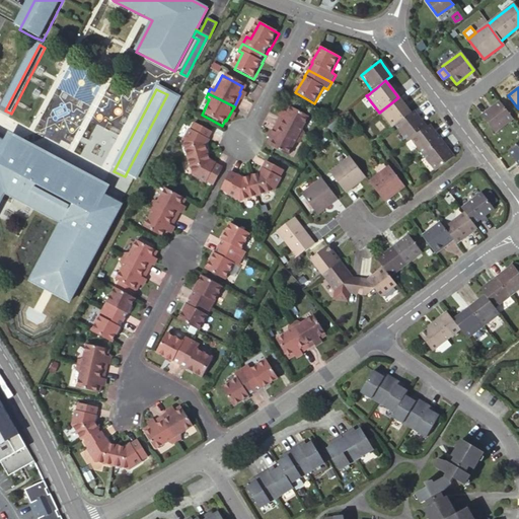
[(177,100),(167,94),(125,176),(135,182),(177,100)]
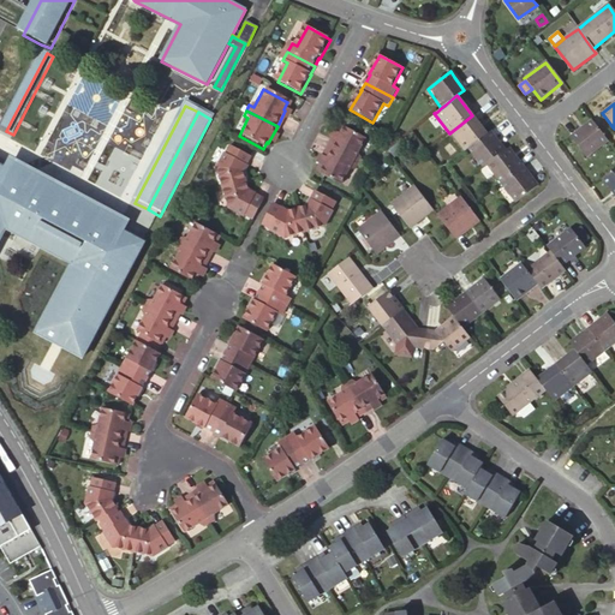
[(469,149),(487,135),(472,115),(449,133),(464,153),(469,149)]
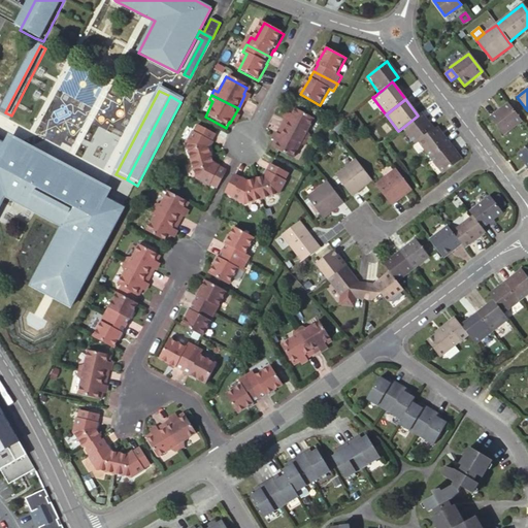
[(521,122),(508,104),(490,119),(502,135),(521,122)]
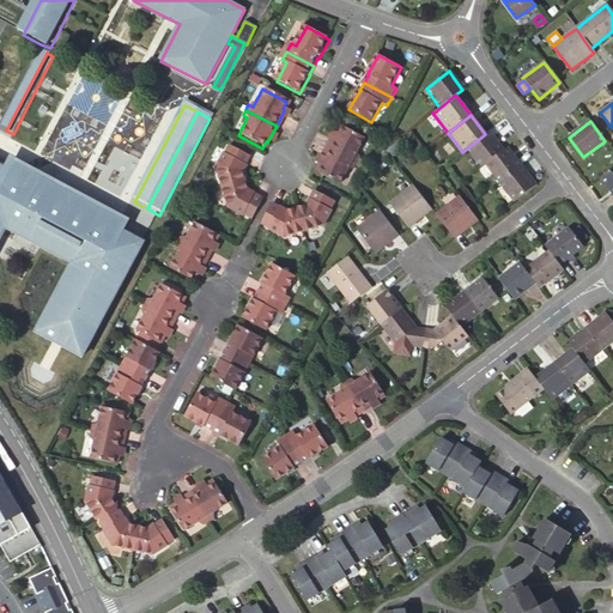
[(357,158),(366,139),(341,127),(338,134),(337,133),(328,150),(359,165),(362,159),(357,158)]
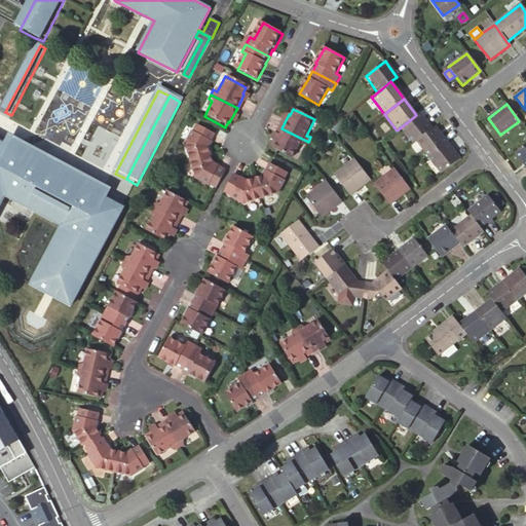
[(415,142),(431,129),(419,113),(416,115),(401,127),(413,144),(415,142)]
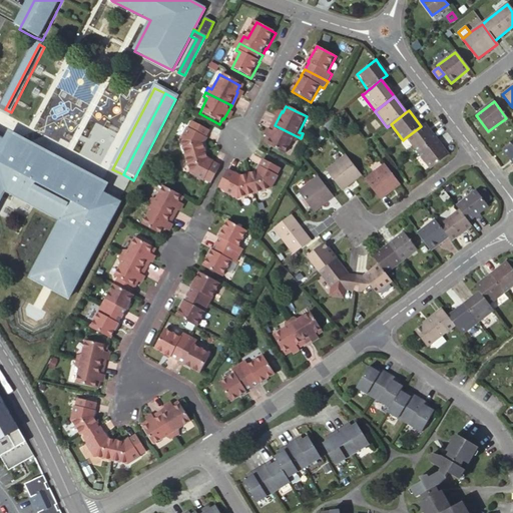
[(207,133),(190,124),(186,131),(185,130),(178,143),(183,159),(203,154),(200,145),(207,133)]
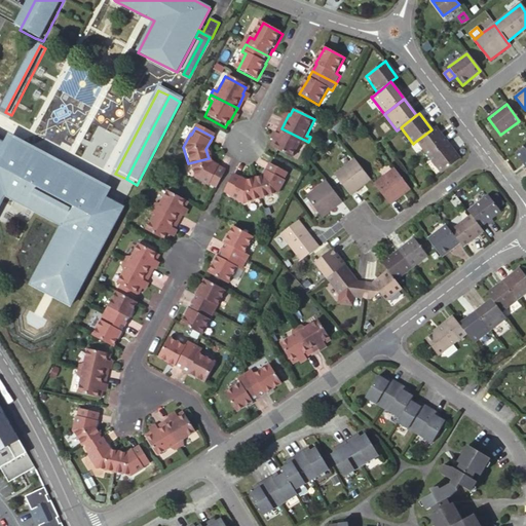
[(431,129),(415,142),(428,158),(447,144),(445,142),(435,127),(431,129)]
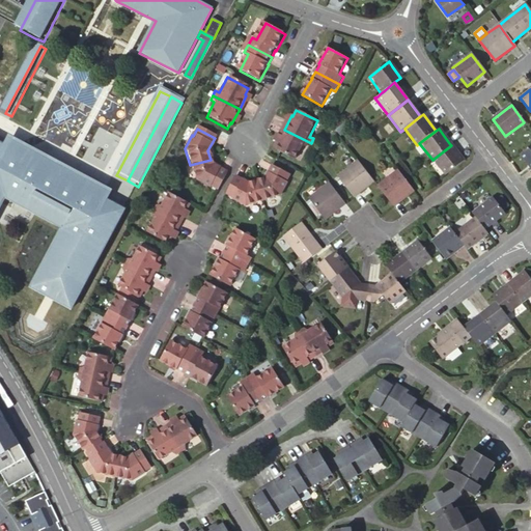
[(311,143),(284,130),(277,143),(278,144),(275,150),(297,161),(305,146),(308,148),(311,143)]
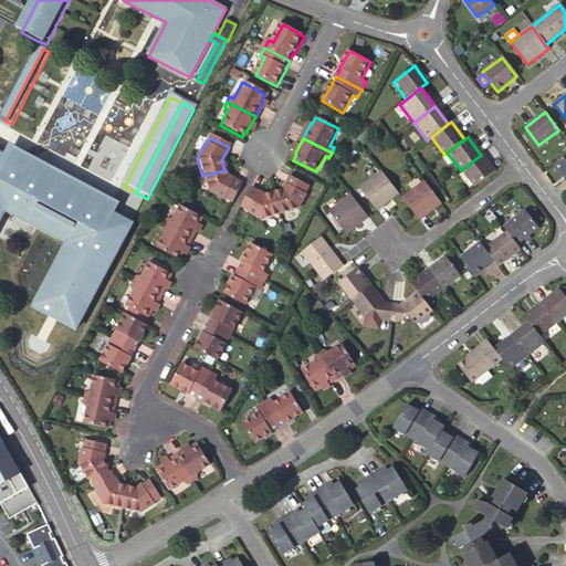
[(565,153),(552,163),(565,181),(565,153)]
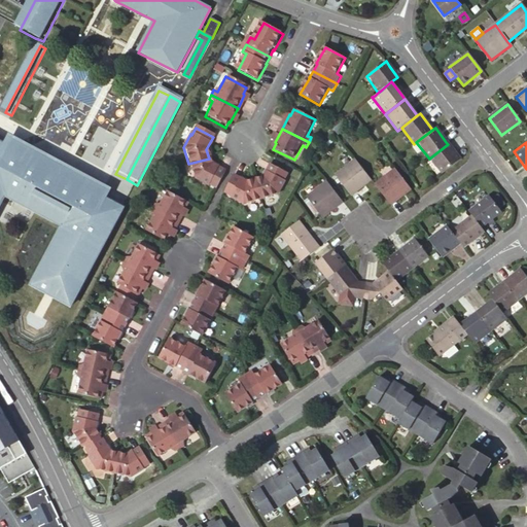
[(448,144),(429,159),(441,174),(445,171),(460,160),(448,144)]
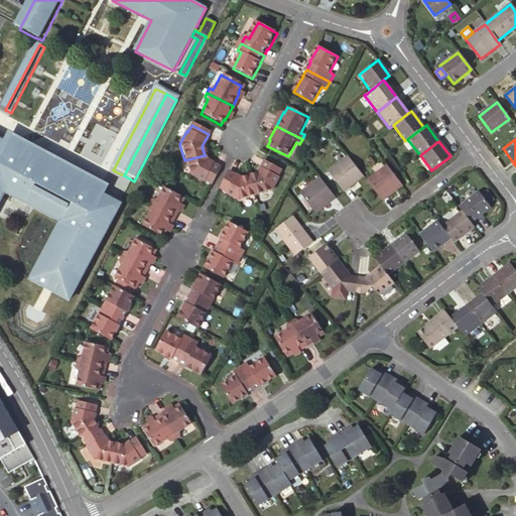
[(121,208),(0,145),(0,208),(5,198),(31,212),(60,227),(30,285),(71,305),(121,208)]
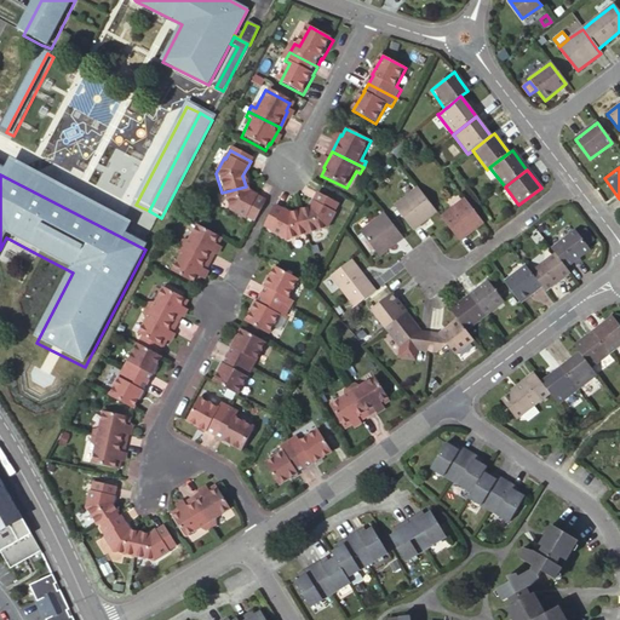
[(412,230),(436,212),(423,193),(417,185),(394,204),(412,230)]
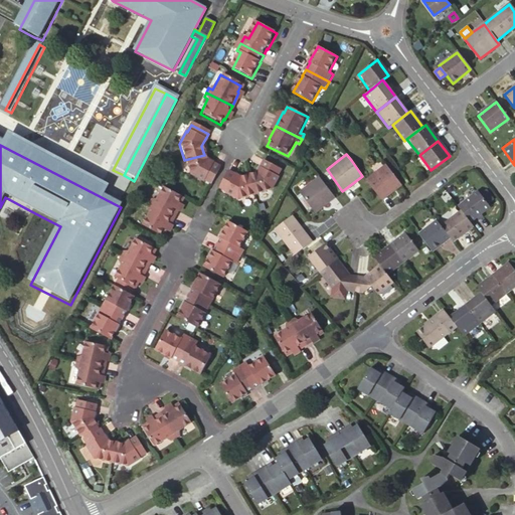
[(206,163),(204,155),(184,160),(189,177),(202,184),(202,183),(209,186),(219,170),(206,163)]
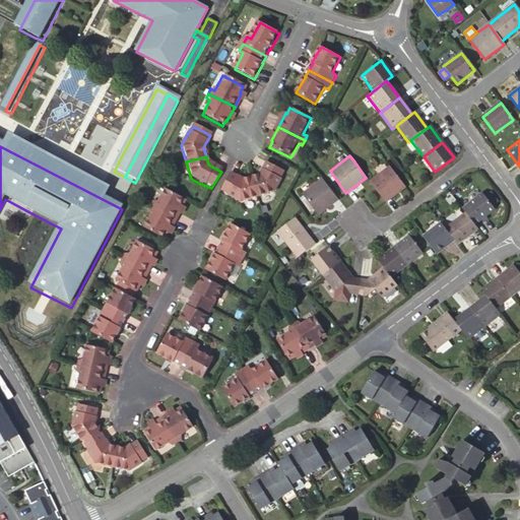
[(258,176),(250,179),(256,198),(272,193),(279,180),(278,180),(282,173),(265,164),(258,176)]
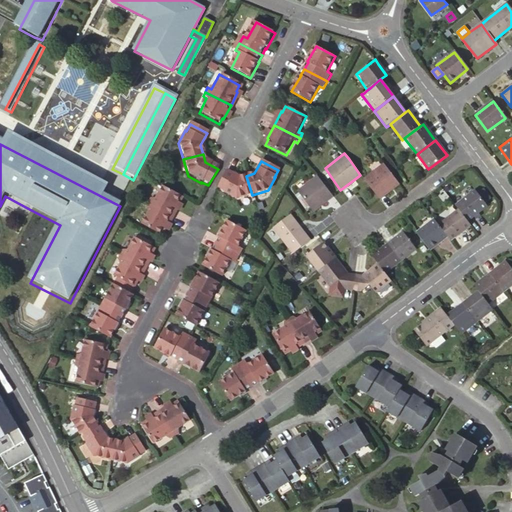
[(394,178),(383,164),(363,179),(378,199),(399,184),(394,178)]
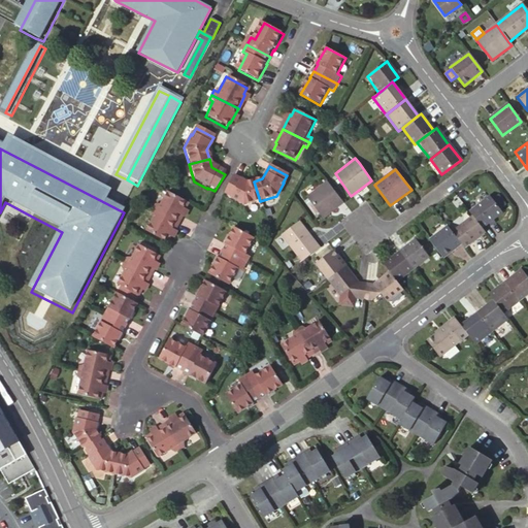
[(244,185),(232,178),(223,195),(230,199),(229,200),(242,207),(260,201),(254,182),(244,185)]
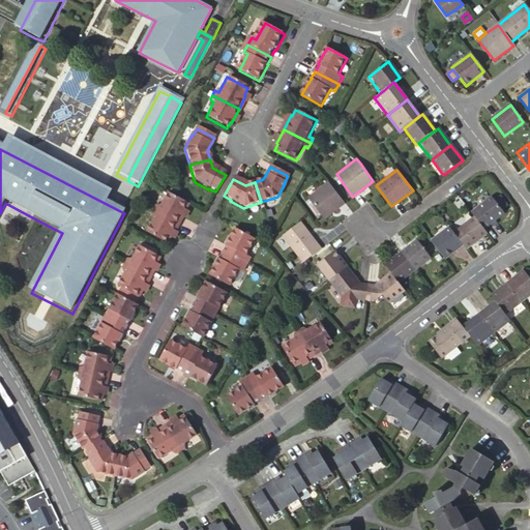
[(335,192),(327,181),(306,198),(322,218),(324,217),(344,203),(335,192)]
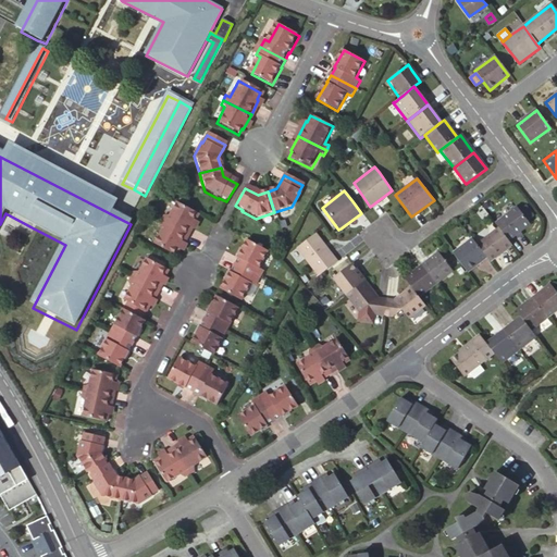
[(194,217),(171,205),(163,221),(159,219),(157,224),(184,237),(192,223),(190,223),(194,217)]
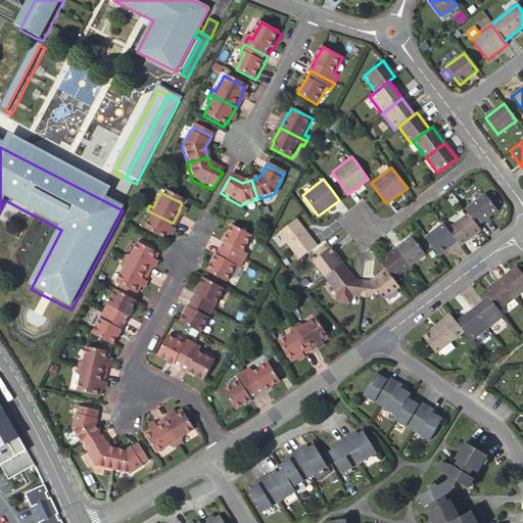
[(489,201),(484,195),(464,210),(468,216),(476,227),(496,211),(489,201)]
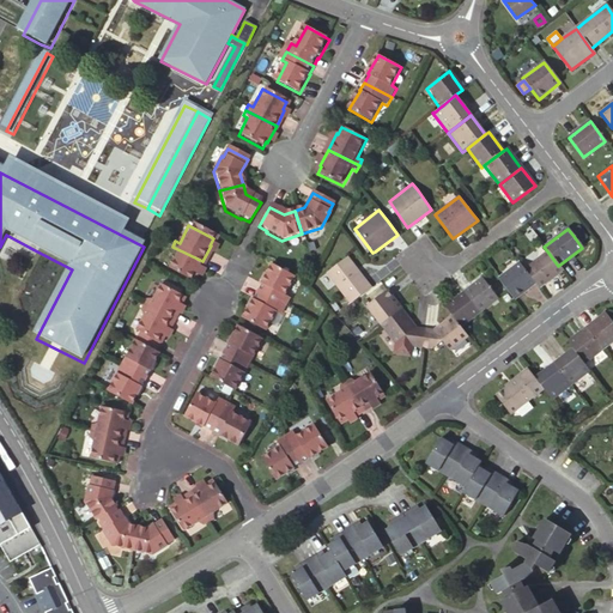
[(202,261),(173,247),(169,252),(174,254),(164,272),(189,285),(193,278),(194,278),(202,261)]
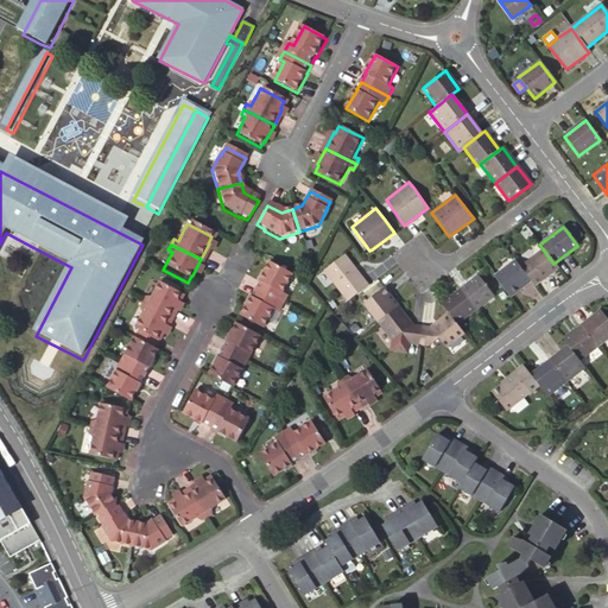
[(557,270),(553,264),(544,251),(519,270),(530,283),(533,287),(557,270)]
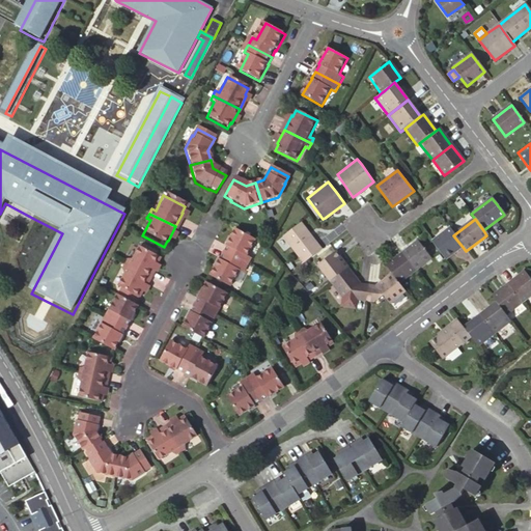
[(320,249),(300,222),(283,234),(304,262),(320,249)]
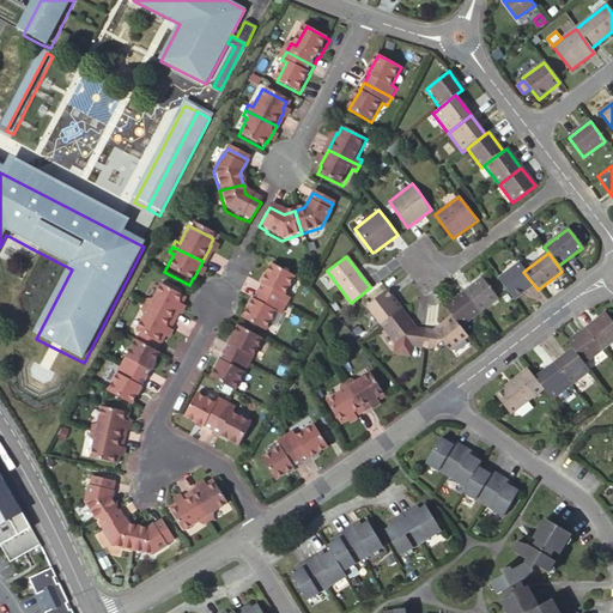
[(513,299),(534,285),(523,272),(523,271),(519,263),(497,279),(507,291),(513,299)]
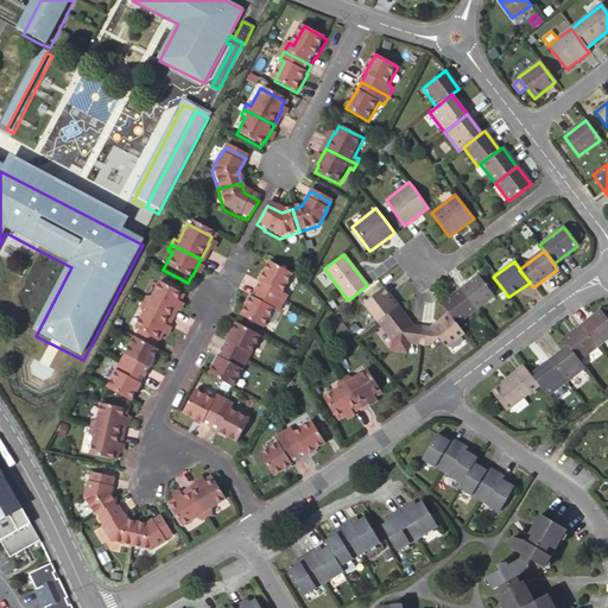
[(289,276),(266,264),(255,283),(257,283),(253,291),(279,305),(284,297),(279,295),(289,276)]
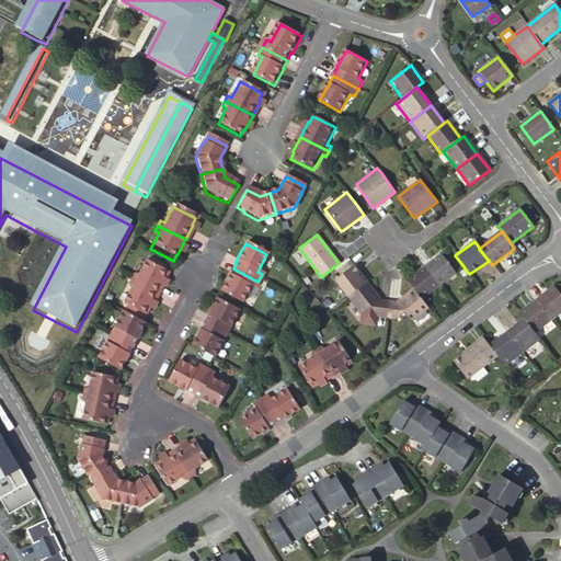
[(437,287),(454,274),(439,255),(431,262),(423,267),(437,287)]
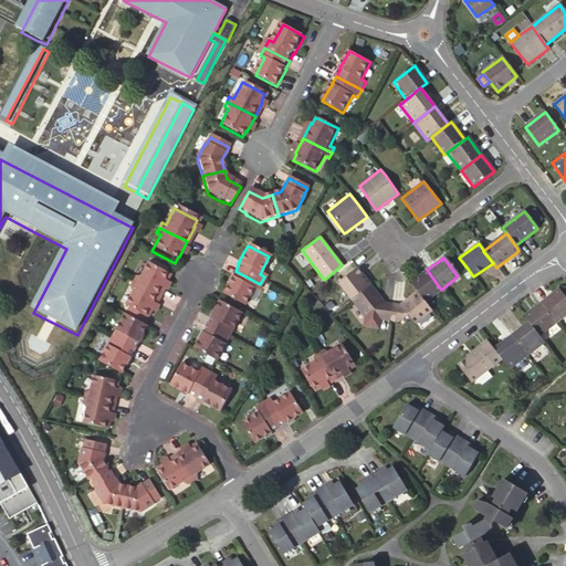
[(167,279),(144,266),(136,283),(132,281),(128,286),(157,301),(165,286),(164,285),(167,279)]
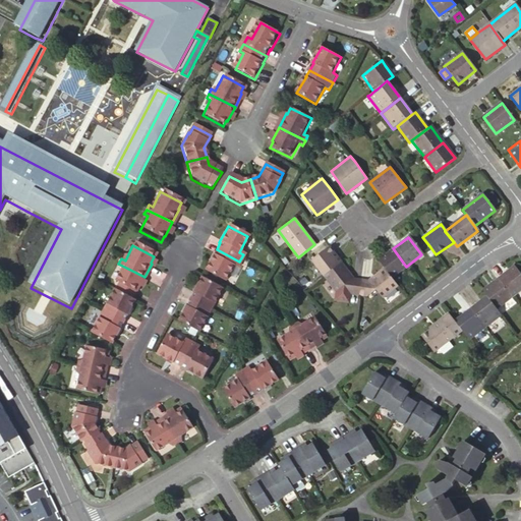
[(328,245),(309,261),(323,276),(341,263),(328,245)]
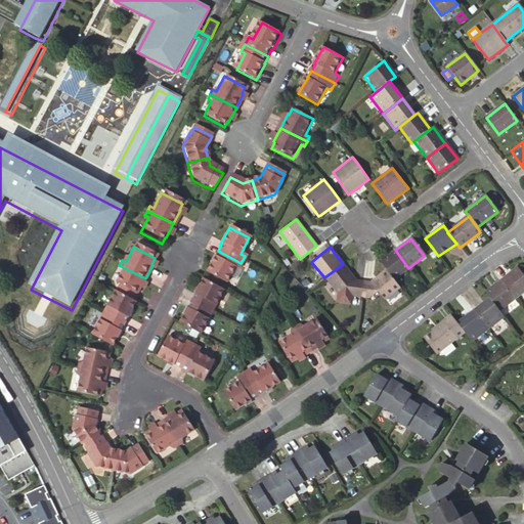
[(393,280),(408,268),(395,250),(387,256),(379,262),(385,270),(393,280)]
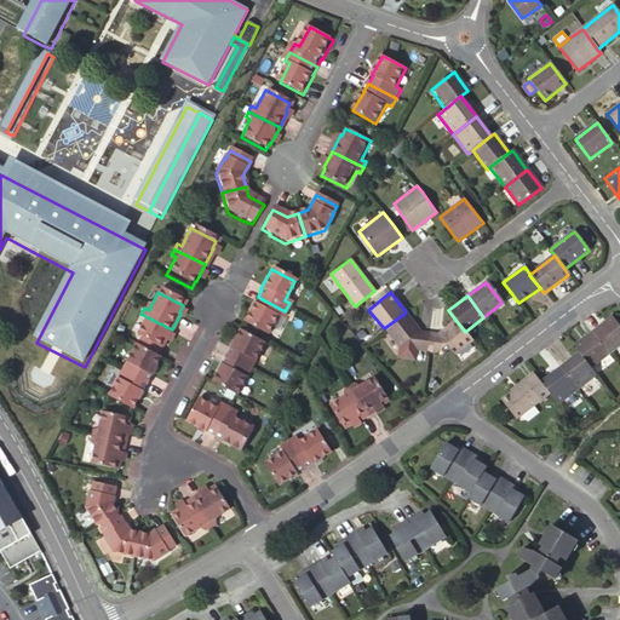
[(285,311),(258,297),(253,305),(253,304),(242,325),(267,337),(276,317),(281,320),(285,311)]
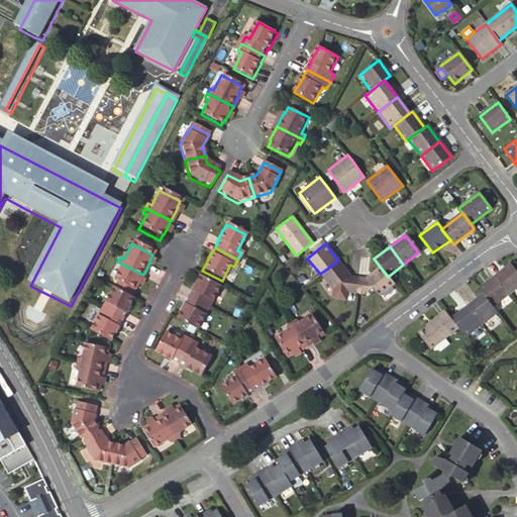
[(338,284),(345,293),(355,294),(357,276),(349,276),(338,261),(320,274),(332,289),(338,284)]
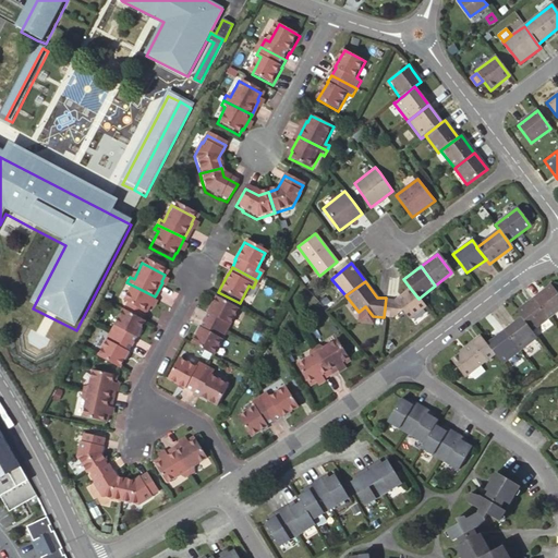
[(155,296),(126,282),(124,288),(129,290),(120,305),(143,317),(146,311),(147,312),(155,296)]
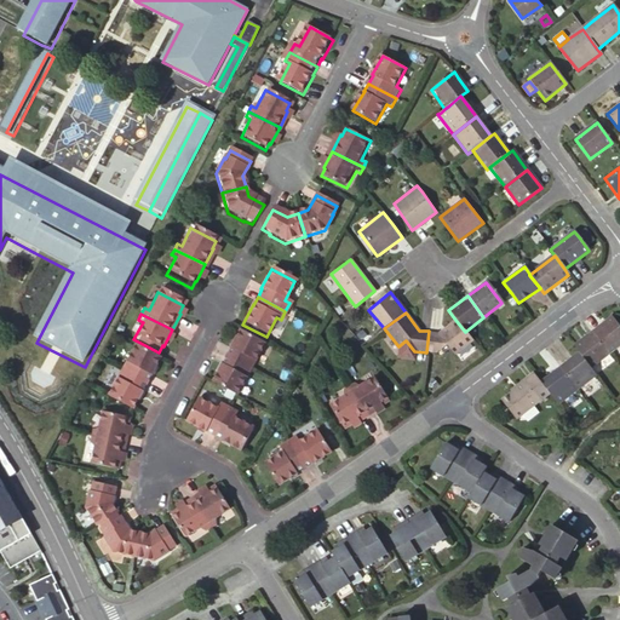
[(608,351),(619,343),(619,325),(612,314),(591,328),(608,351)]
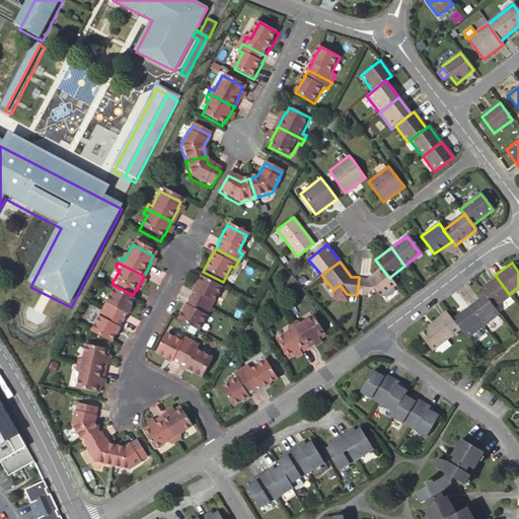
[(389,278),(381,268),(372,275),(368,278),(359,277),(357,295),(363,296),(373,290),(379,297),(395,286),(389,278)]
